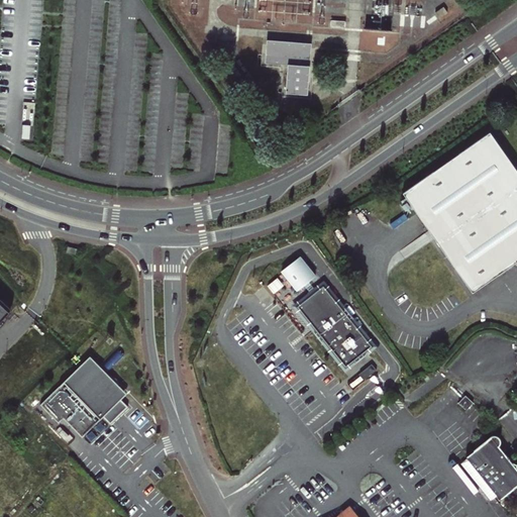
[(366,0),(366,27),(398,28),(398,0),(366,0)]
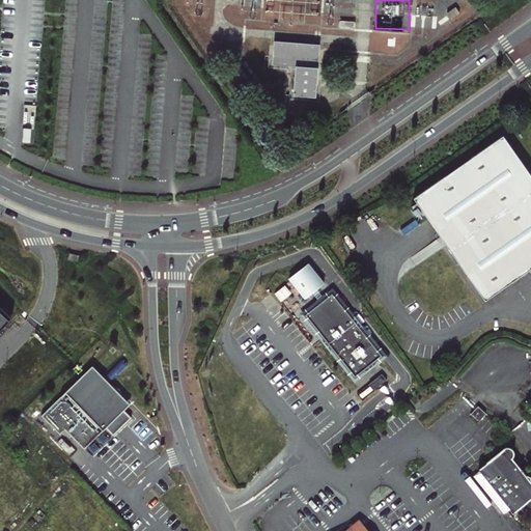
[(356,22),(340,21),(339,28),(356,29),(356,22)]
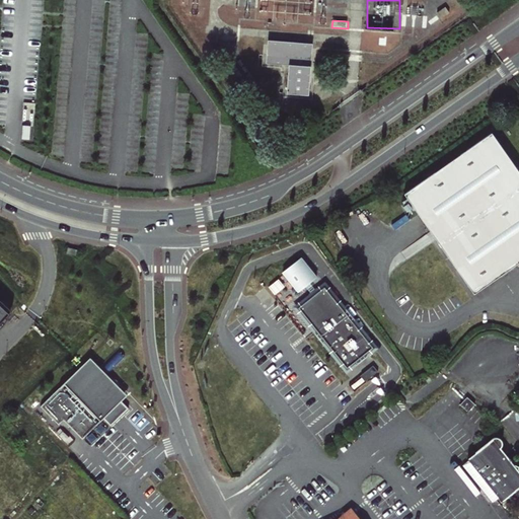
[(287,92),(308,94),(313,43),(268,40),(267,62),(289,64),(287,92)]
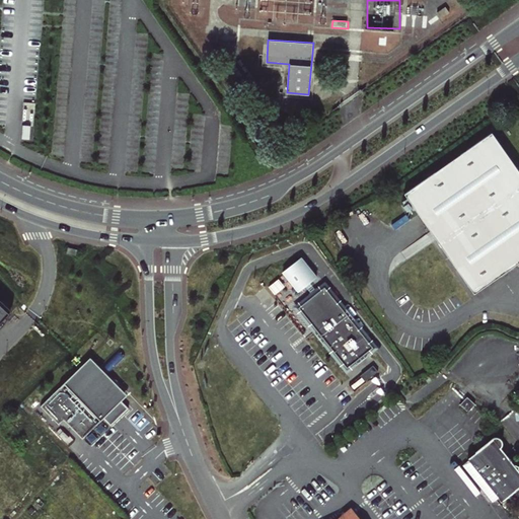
[(223,51),(238,51),(238,41),(224,41),(223,51)]
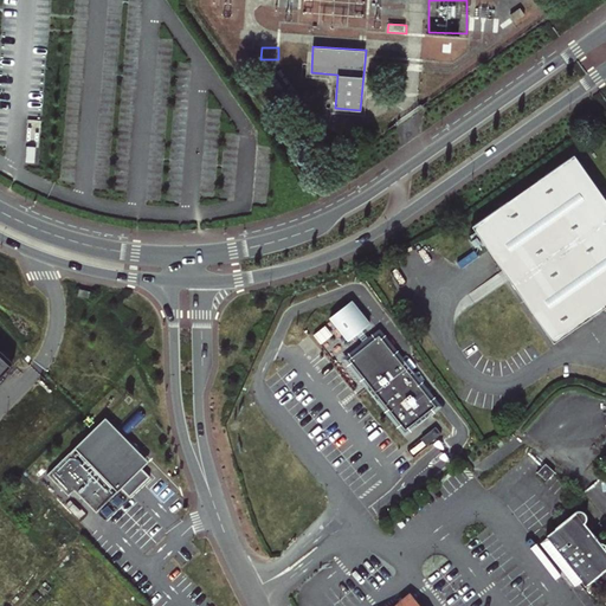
[(605,161),(605,202),(572,154),(470,225),(552,342),(605,303),(605,161)]
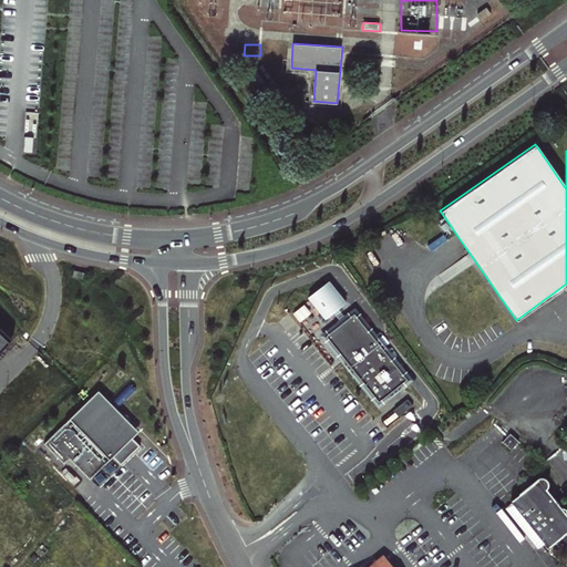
[(353,313),(347,319),(338,308),(347,302),(330,281),(309,297),(325,319),(333,311),(342,323),(325,337),(378,402),(383,399),(384,401),(397,394),(393,390),(397,388),(400,391),(401,391),(399,389),(408,381),(353,313)]
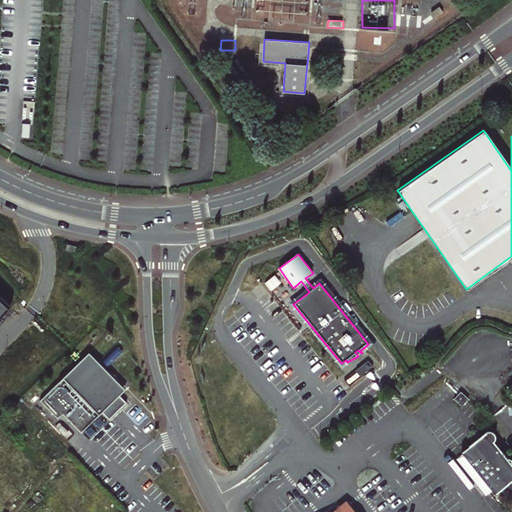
[(109,420),(127,403),(110,386),(115,380),(109,375),(104,380),(100,375),(123,352),(117,347),(94,370),(83,358),(42,402),(59,420),(64,415),(82,433),(94,421),(102,413),(109,420)]
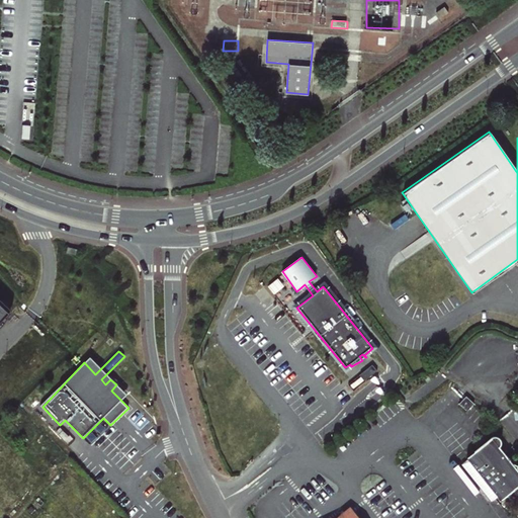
[(377,371),(372,365),(361,375),(366,380),(377,371)]
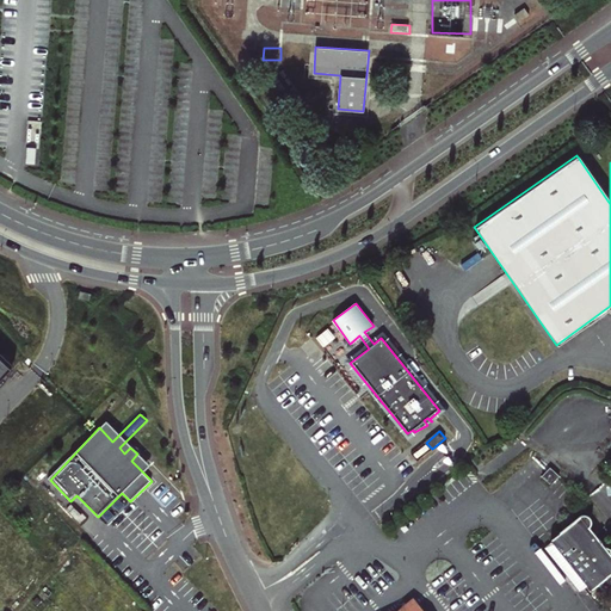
[(542,480),(550,487),(559,479),(550,470),(542,480)]
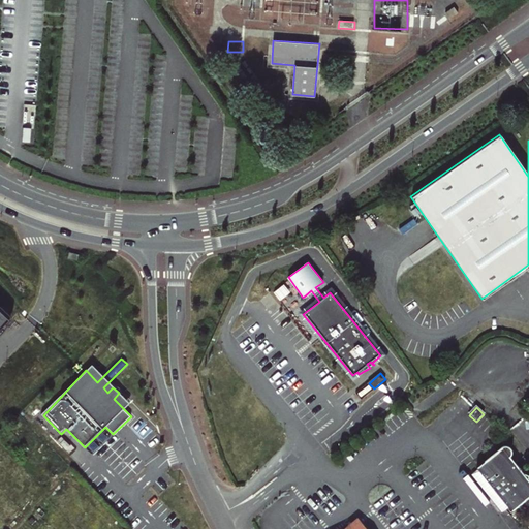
[(528,474),(518,470),(499,463),(500,459),(501,459),(502,459),(503,459),(504,459),(505,459),(506,458),(507,458),(507,457),(508,456),(508,455),(509,455),(509,454),(509,453),(509,452),(509,450),(508,450),(508,449),(508,448),(507,448),(507,447),(506,447),(505,446),(504,446),(503,446),(502,446),(501,446),(500,446),(499,447),(498,447),(498,448),(497,448),(497,449),(497,450),(474,468),(476,470),(468,475),(500,512),(506,507),(509,511),(528,495),(528,474)]
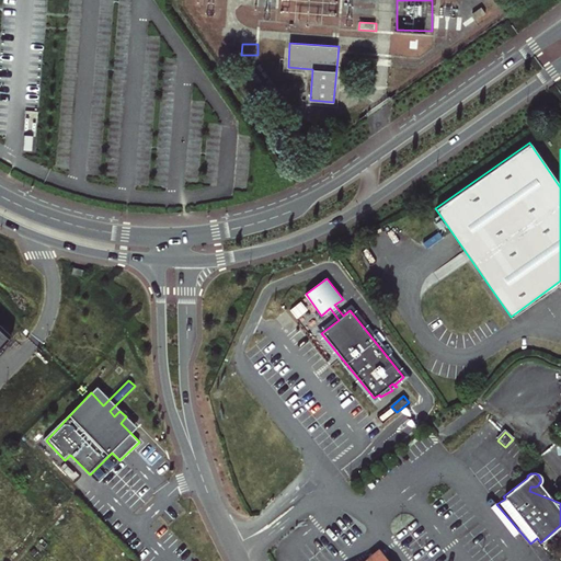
[(530,487),(529,491),(549,499),(538,484),(538,485),(537,485),(536,487),(535,487),(534,487),(533,487),(531,487),(530,487)]
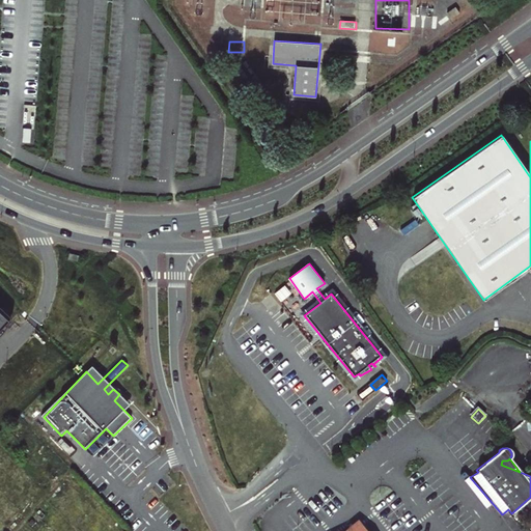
[(365,530),(357,520),(346,528),(350,530),(365,530)]
